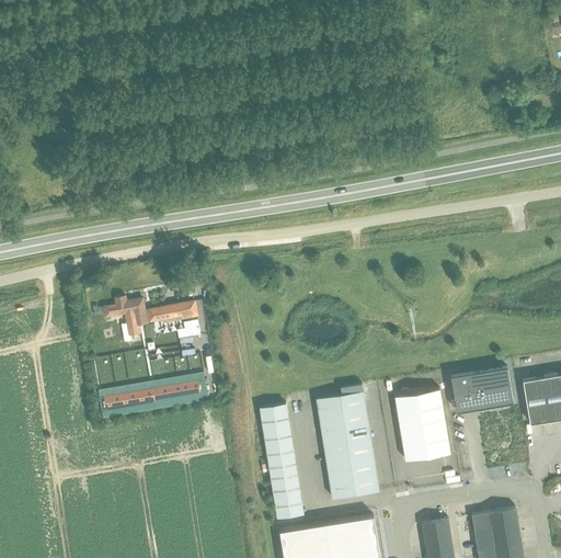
[(195,303),(146,312),(144,300),(127,303),(126,298),(116,299),(117,306),(104,308),(106,319),(127,315),(130,333),(140,331),(139,326),(148,323),(148,322),(183,316),(184,320),(198,318),(195,303)]
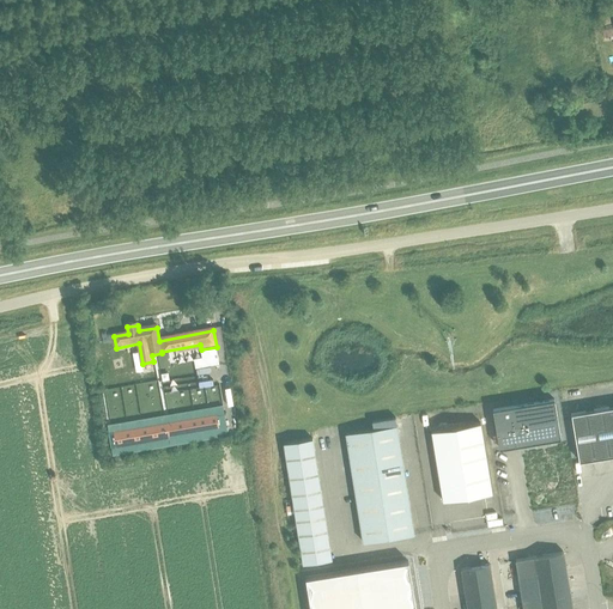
[(562,440),(554,402),(493,413),(499,451),(562,440)]
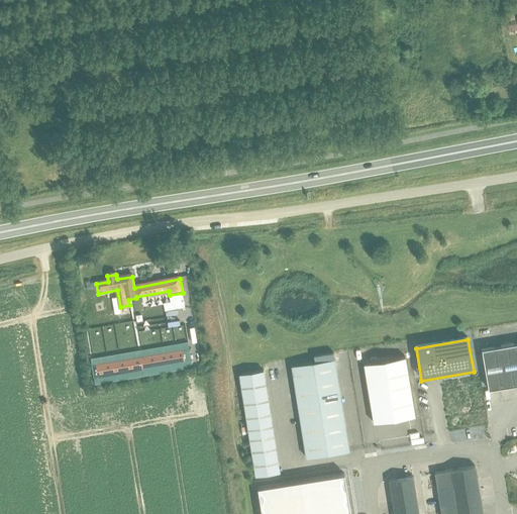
[(516,345),(482,351),(489,392),(516,387),(516,345)]
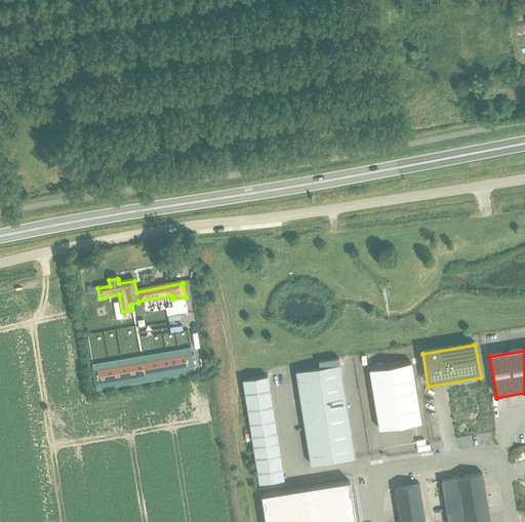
[(186,353),(143,361),(97,368),(102,389),(146,382),(146,378),(189,371),(186,353)]
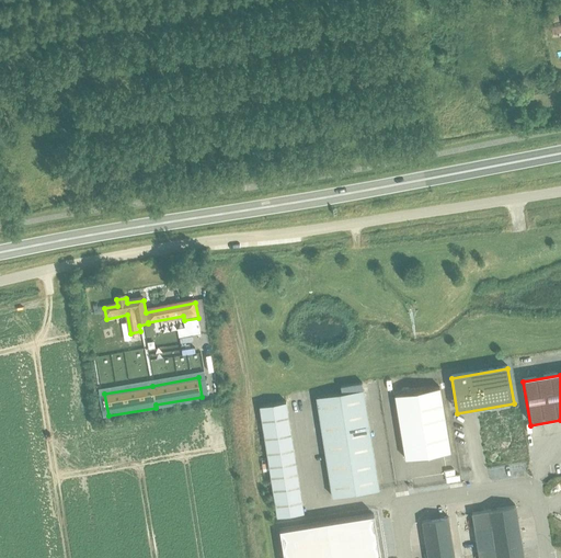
[(405,463),(450,455),(439,390),(395,398),(405,463)]
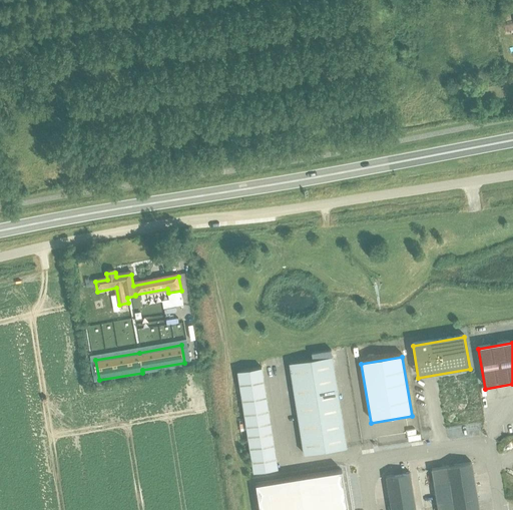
[(335,374),(333,359),(313,362),(315,378),(335,374)]
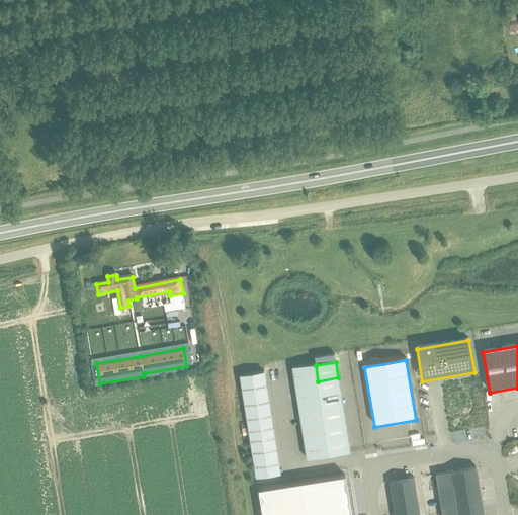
[(316,365),(292,369),(295,388),(319,384),(318,381),(316,365)]
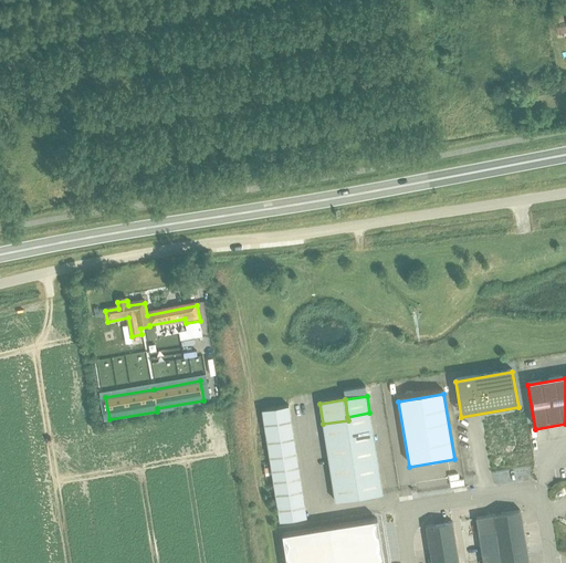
[(262,413),(265,435),(293,430),(289,408),(262,413)]
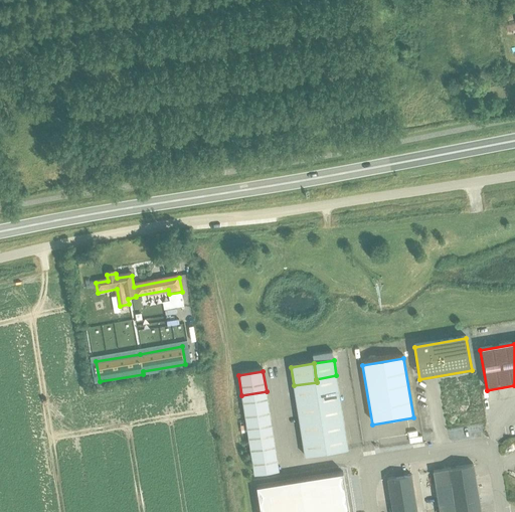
[(338,390),(336,375),(316,379),(317,382),(319,394),(338,390)]
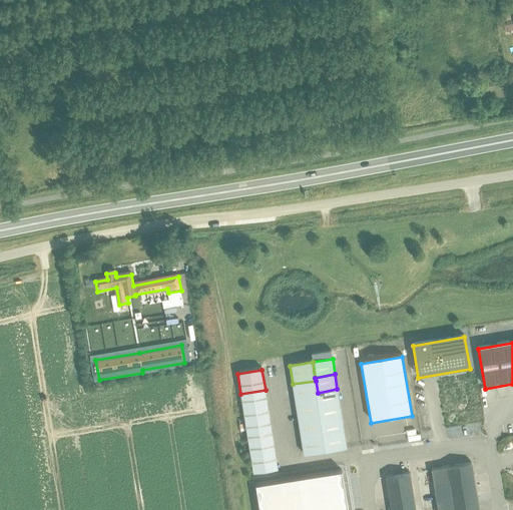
[(293,384),(296,402),(319,399),(318,393),(316,381),(293,384)]
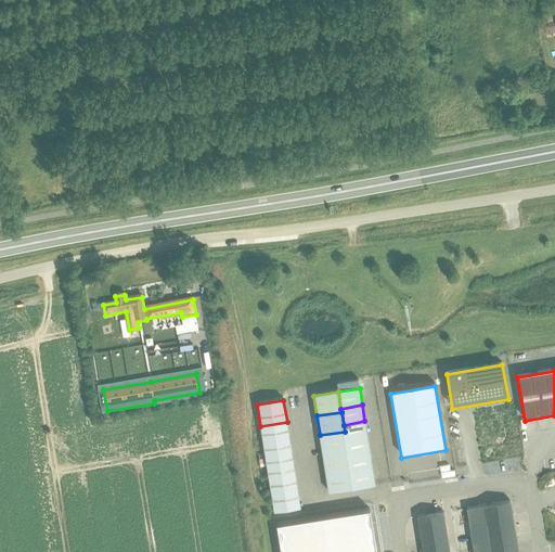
[(368,438),(364,421),(344,425),(345,432),(346,441),(368,438)]
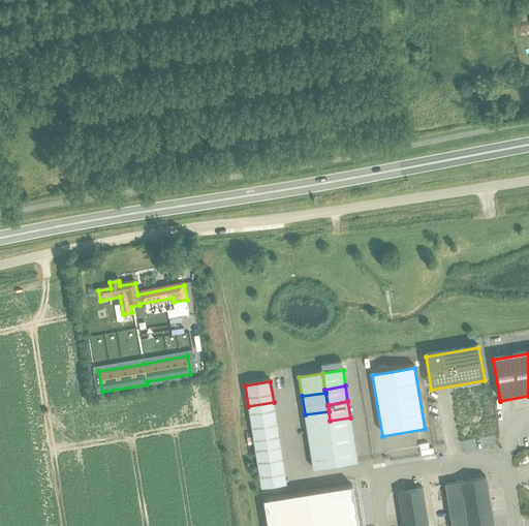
[(248,406),(251,423),(276,419),(274,402),(248,406)]
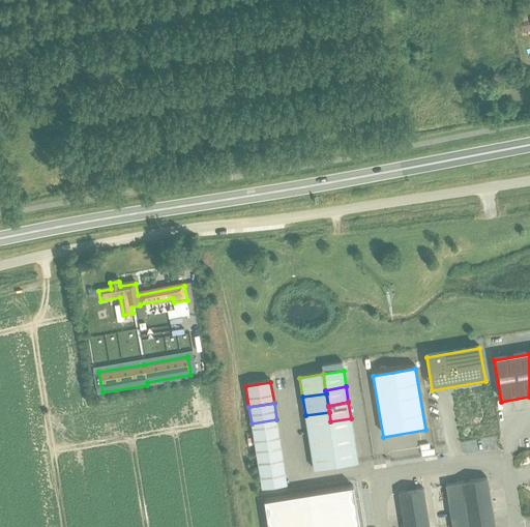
[(305,415),(308,434),(332,431),(330,421),(329,412),(305,415)]
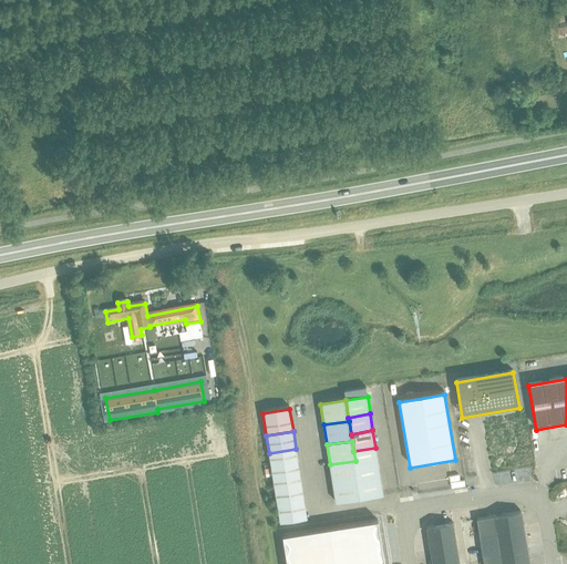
[(378,464),(375,448),(353,451),(356,461),(357,468),(378,464)]
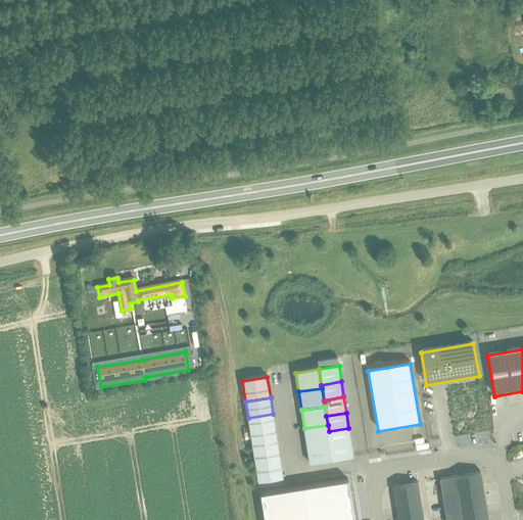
[(248,418),(250,431),(275,427),(273,414),(248,418)]
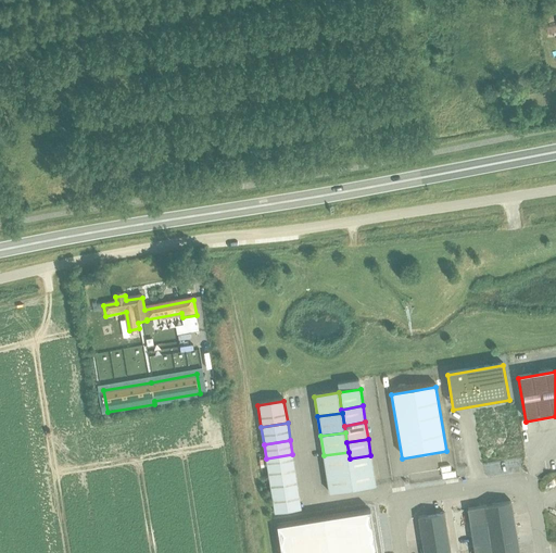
[(324,455),(325,465),(326,475),(351,472),(350,459),(349,452),(324,455)]
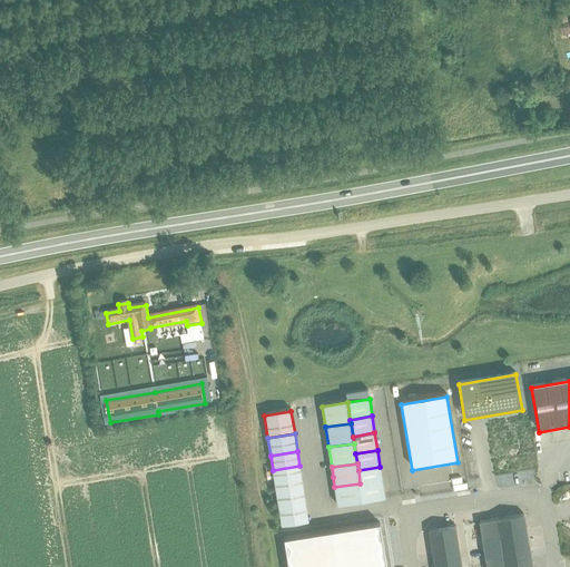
[(273,470),(275,482),(302,478),(300,466),(273,470)]
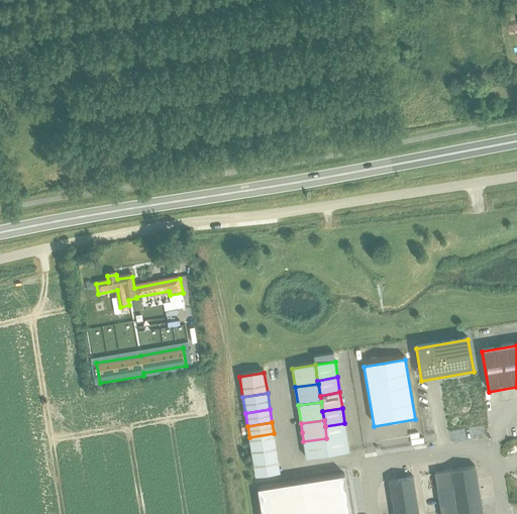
[(327,441),(347,438),(344,423),(325,426),(326,438),(327,441)]
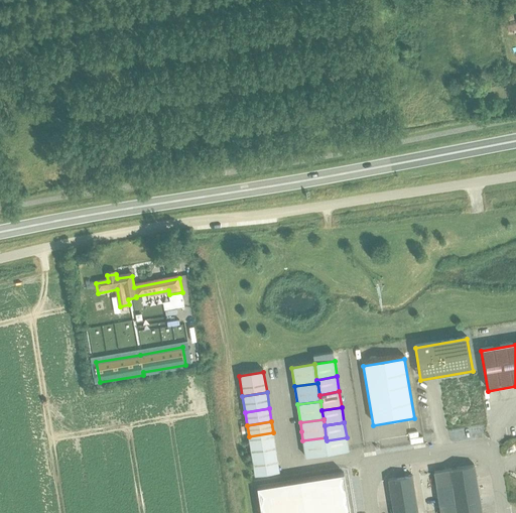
[(249,436),(251,446),(275,443),(273,432),(249,436)]
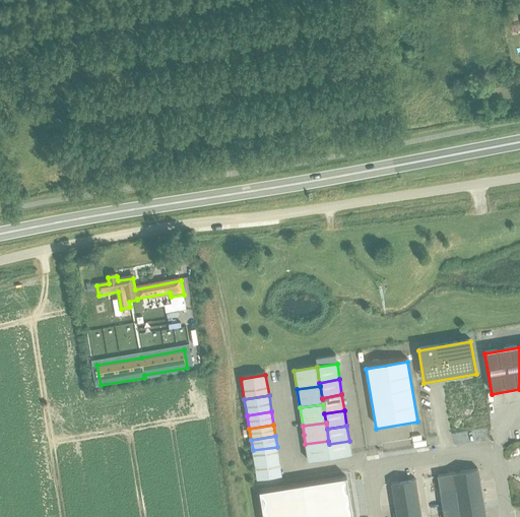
[(329,444),(328,441),(305,444),(308,463),(331,459),(329,444)]
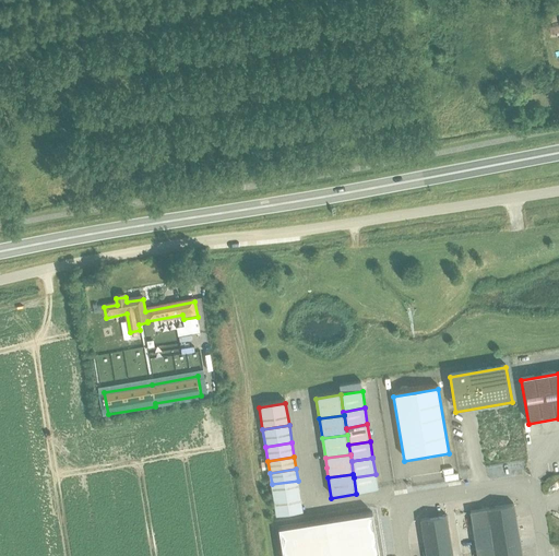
[(376,474),(354,477),(356,494),(378,491),(376,474)]
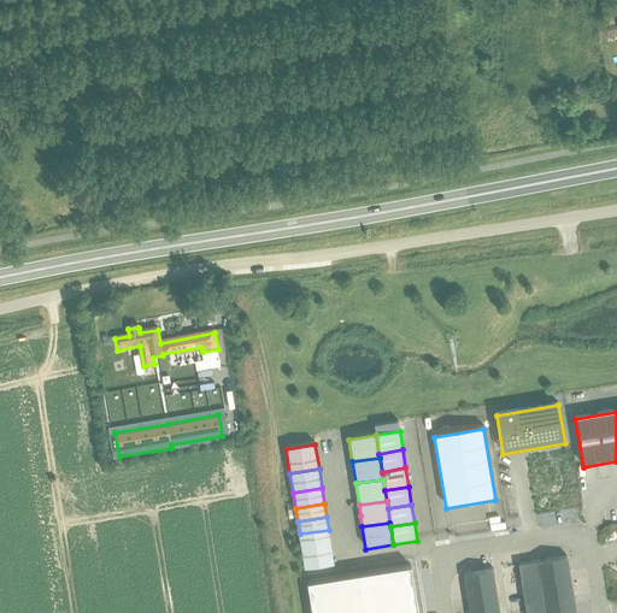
[(300,534),(303,549),(331,544),(329,530),(300,534)]
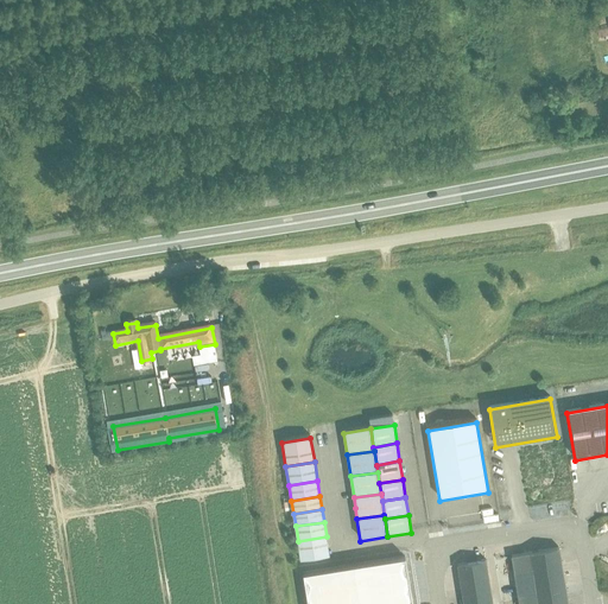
[(329,558),(327,536),(298,541),(301,563),(329,558)]
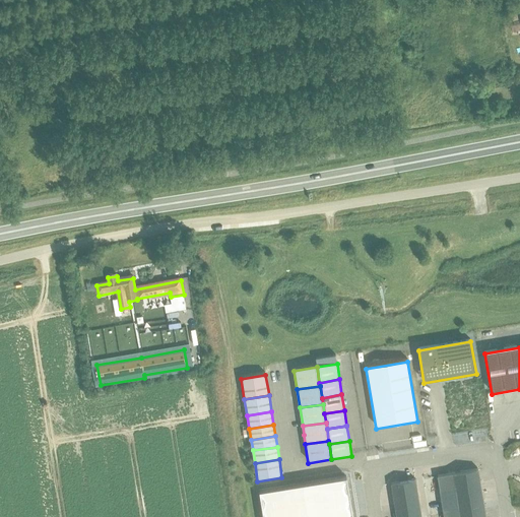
[(444,513),(444,516),(485,516),(483,503),(478,471),(438,478),(440,492),(455,489),(459,510),(444,513)]
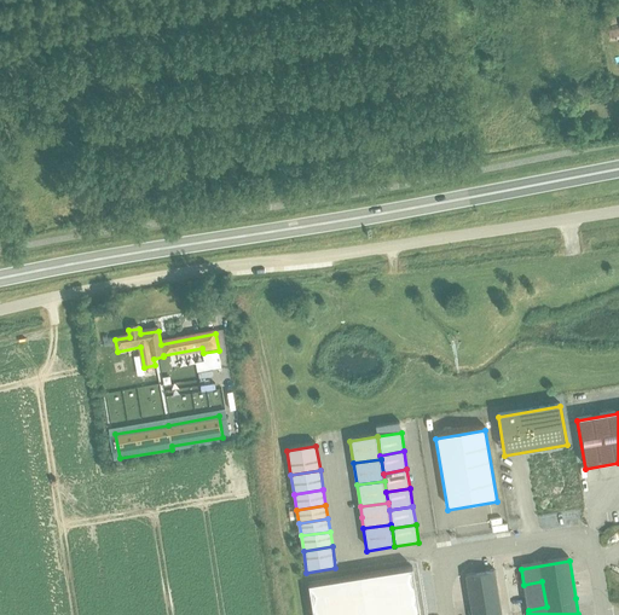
[(310,586),(313,614),(420,614),(412,570),(310,586)]
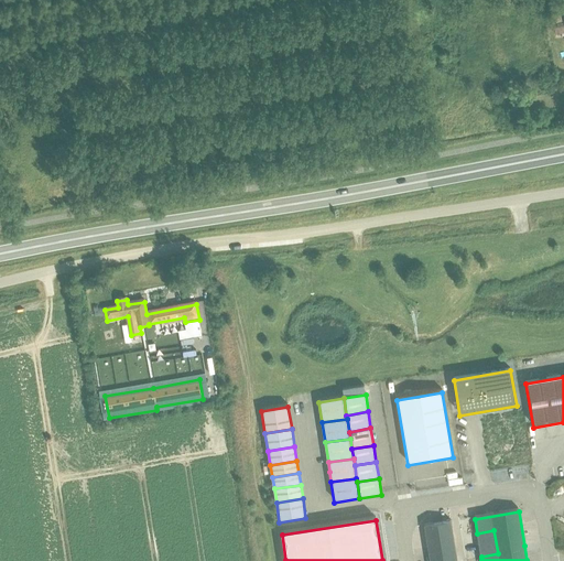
[(457,560),(451,522),(425,527),(431,560),(457,560)]
